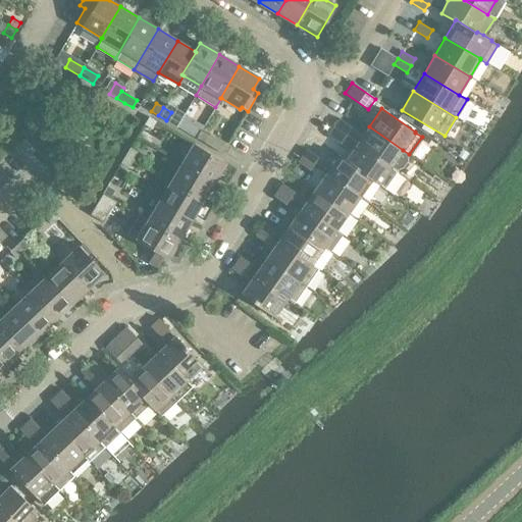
[(148,116),(144,124),(152,128),(156,121),(148,116)]
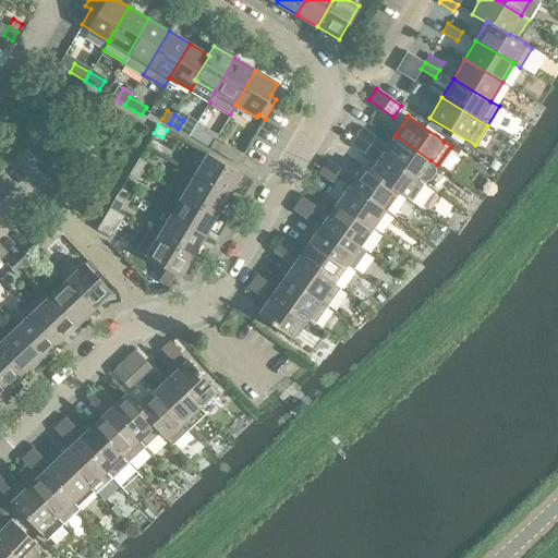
[(417,179),(431,160),(395,135),(388,144),(363,126),(356,135),(417,179)]
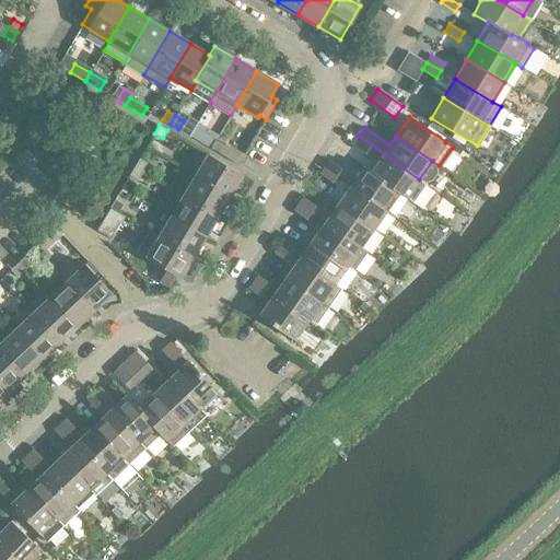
[(211,148),(216,140),(207,135),(202,143),(211,148)]
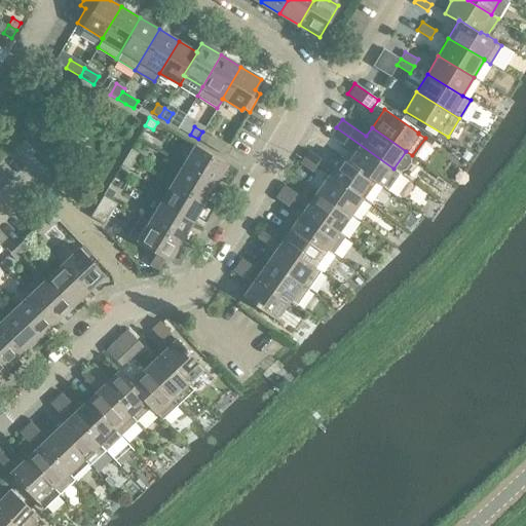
[(375,181),(374,182),(380,186),(381,186),(387,190),(400,174),(393,168),(336,127),(331,136),(354,152),(348,160),(347,161),(375,181)]
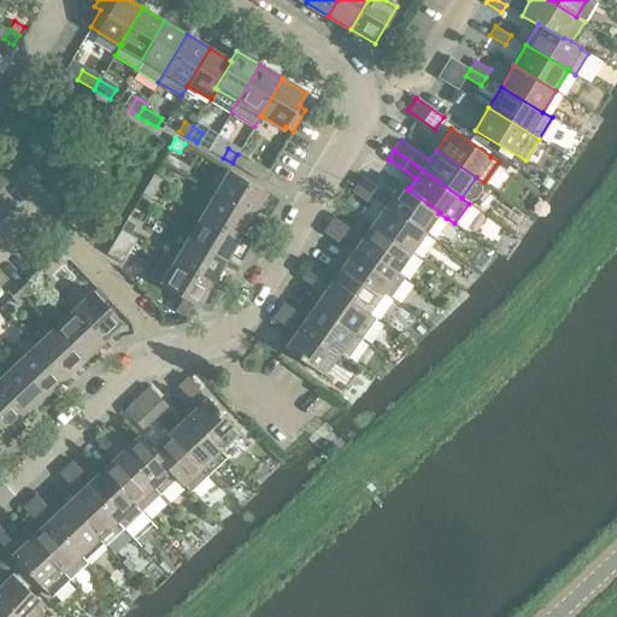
[(238,154),(233,163),(241,169),(247,159),(238,154)]
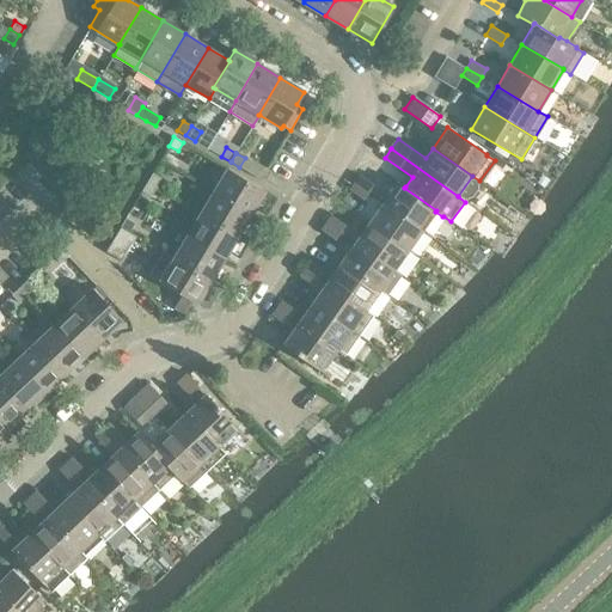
[(264,190),(227,169),(213,191),(250,214),(264,190)]
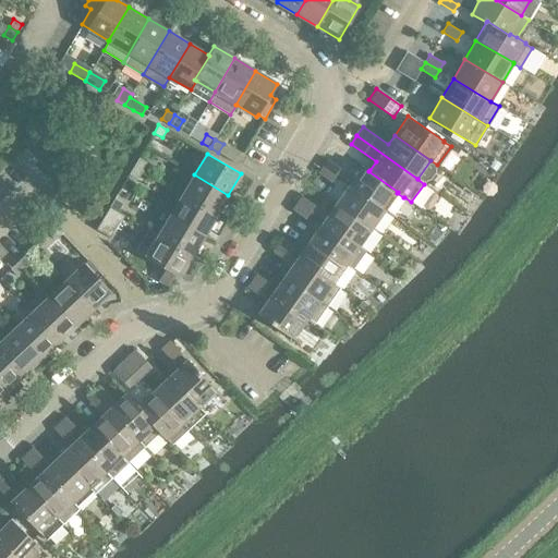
[(134,166),(142,170),(147,162),(138,157),(134,166)]
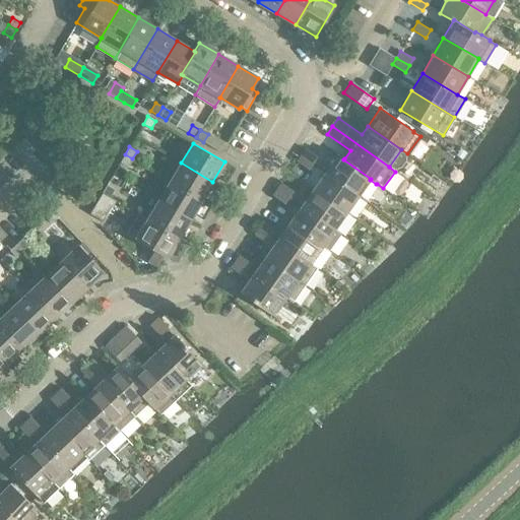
[(301,154),(313,163),(317,156),(305,148),(301,154)]
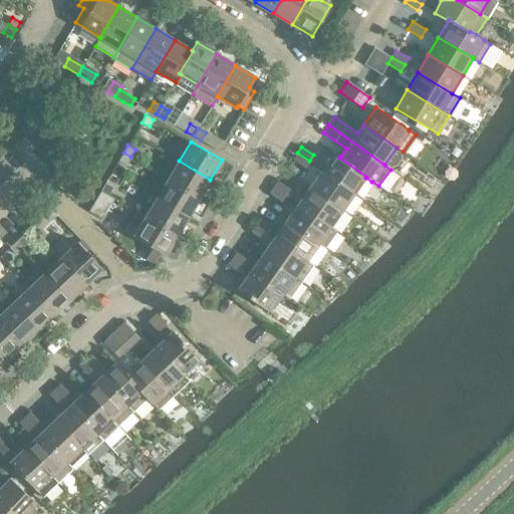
[(456,148),(451,155),(457,159),(461,152),(456,148)]
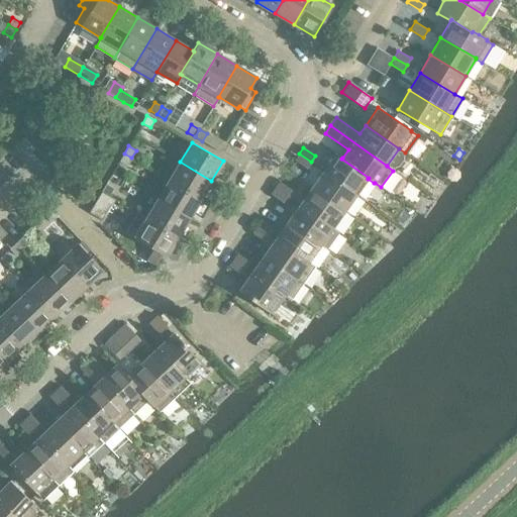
[(356,194),(368,179),(369,178),(341,159),(342,158),(336,152),(323,171),(356,194)]
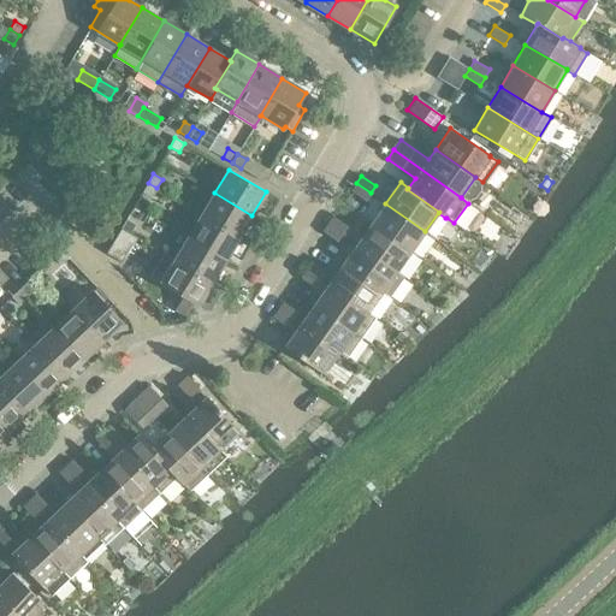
[(157,188),(148,183),(142,191),(152,197),(157,188)]
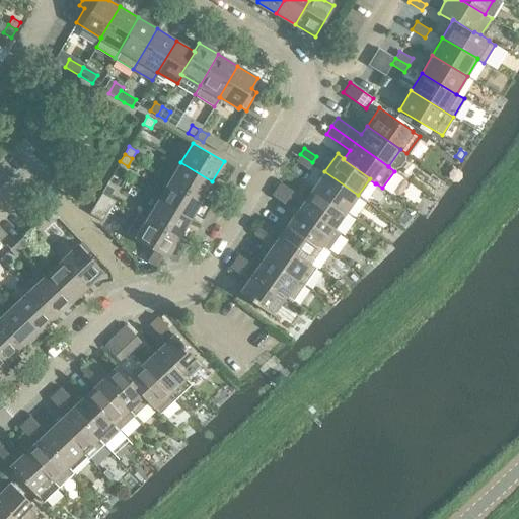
[(312,162),(300,154),(295,160),(307,169),(312,162)]
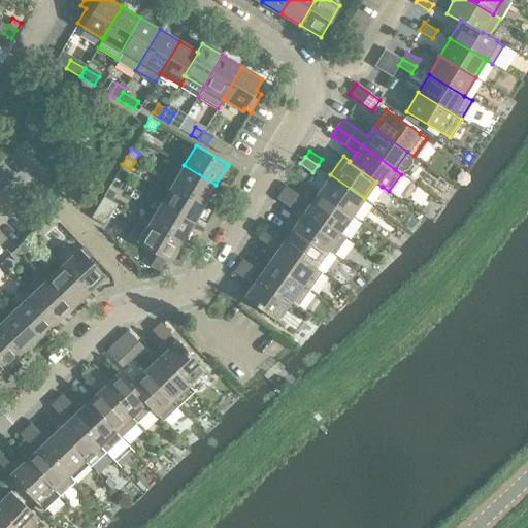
[(172,185),(204,204),(216,185),(184,165),(172,185)]
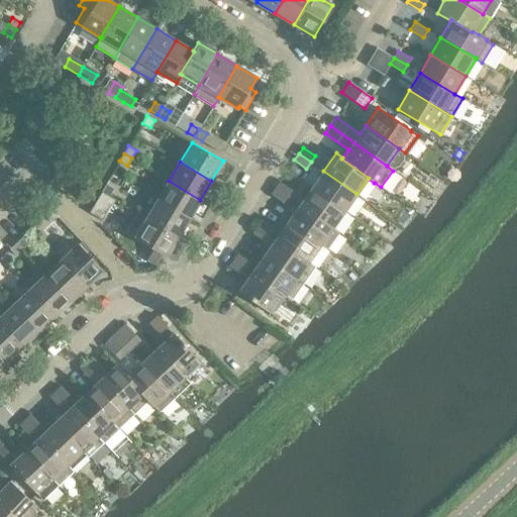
[(311,188),(345,211),(356,194),(323,171),(311,188)]
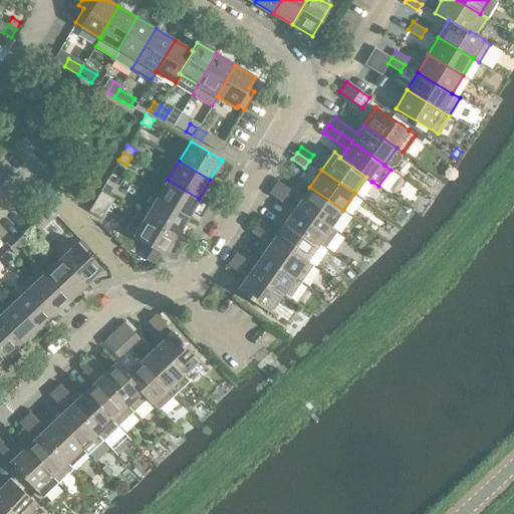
[(157,198),(188,217),(199,199),(168,180),(157,198)]
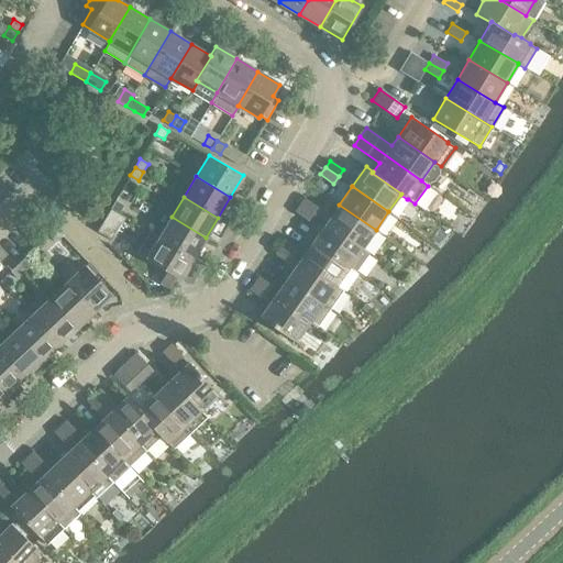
[(299,203),(312,213),(318,207),(305,197),(299,203)]
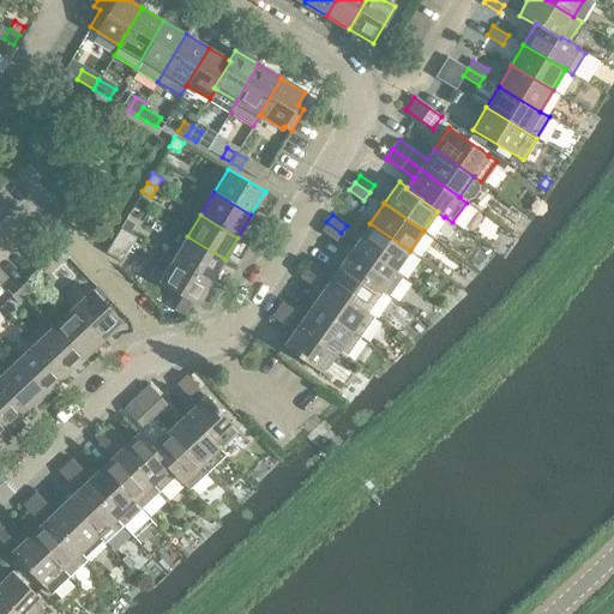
[(120,227),(130,233),(136,223),(126,218),(120,227)]
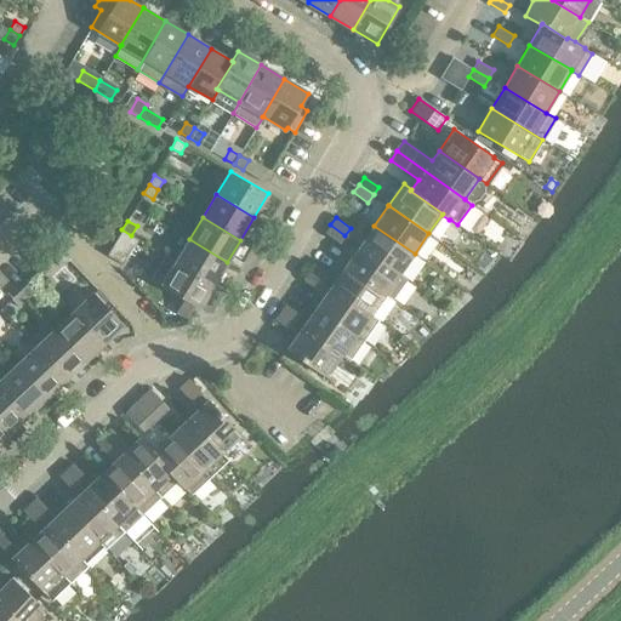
[(345,235),(330,224),(324,233),(340,244),(345,235)]
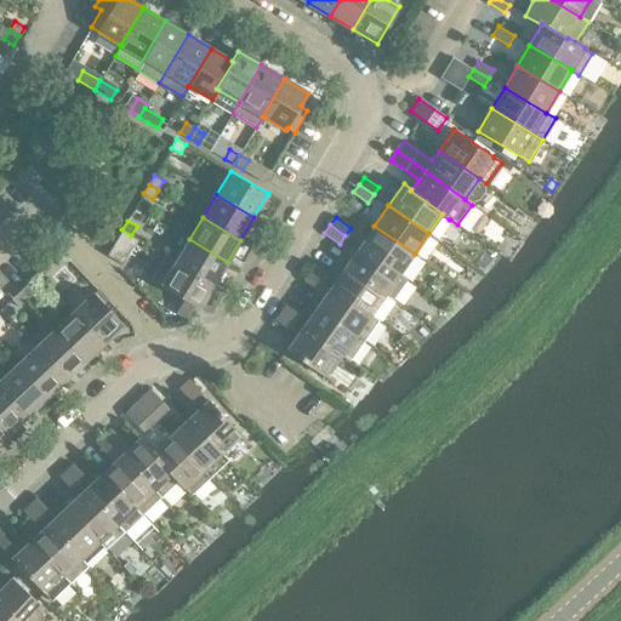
[(359,245),(400,274),(415,254),(374,226),(359,245)]
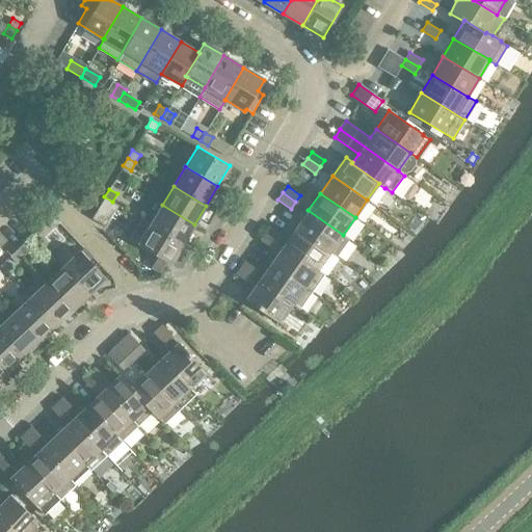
[(91,218),(106,227),(118,206),(112,202),(104,196),(91,218)]
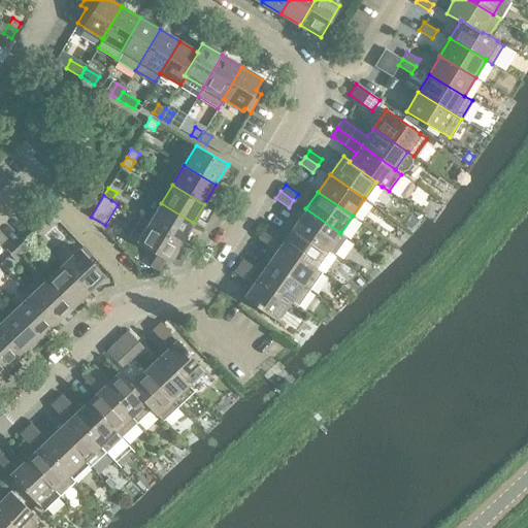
[(150,223),(182,241),(193,223),(161,203),(150,223)]
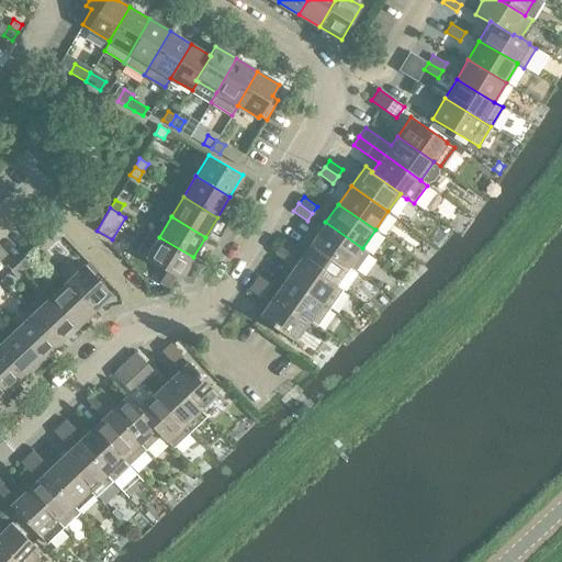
[(362,248),(325,222),(312,240),(348,267),(356,271),(368,253),(361,248),(362,248)]
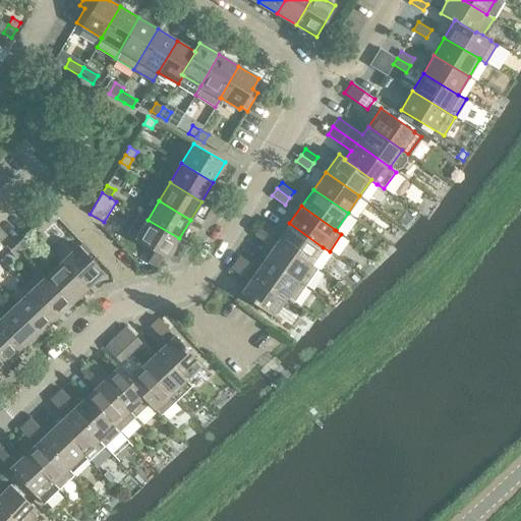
[(51,224),(58,218),(52,211),(45,217),(51,224)]
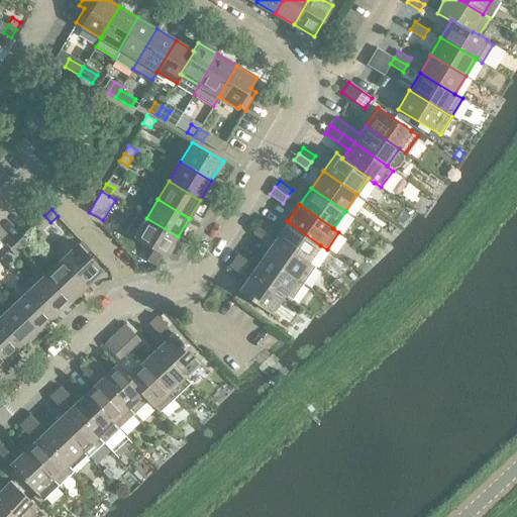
[(178,236),(146,218),(134,238),(152,248),(146,260),(156,265),(163,254),(166,256),(178,236)]
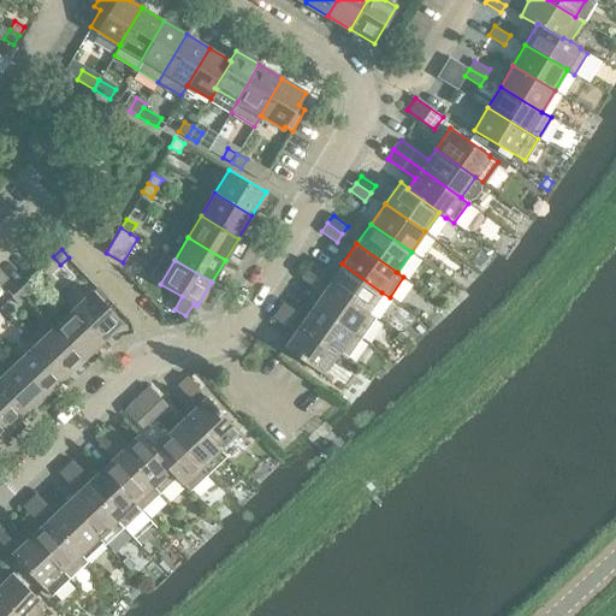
[(306,268),(320,279),(326,271),(312,261),(306,268)]
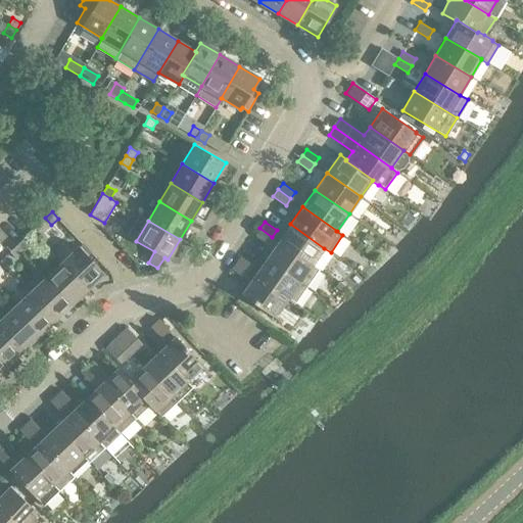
[(290,224),(279,241),(313,265),(324,248),(290,224)]
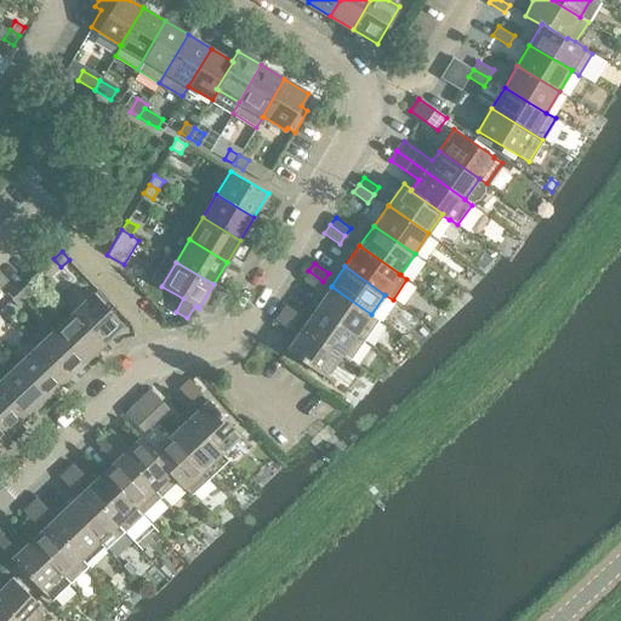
[(323,281),(308,271),(303,279),(318,289),(323,281)]
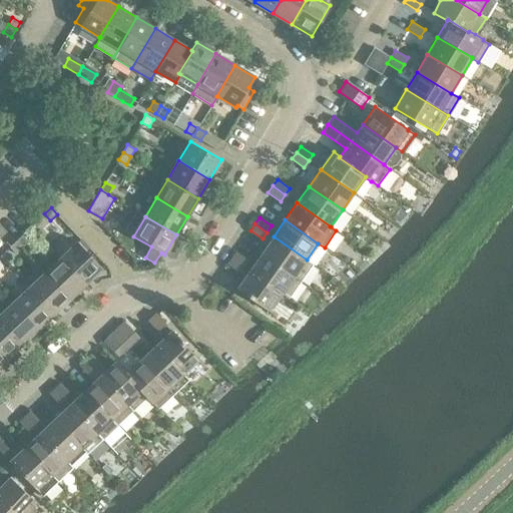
[(15,240),(22,247),(28,241),(22,234),(15,240)]
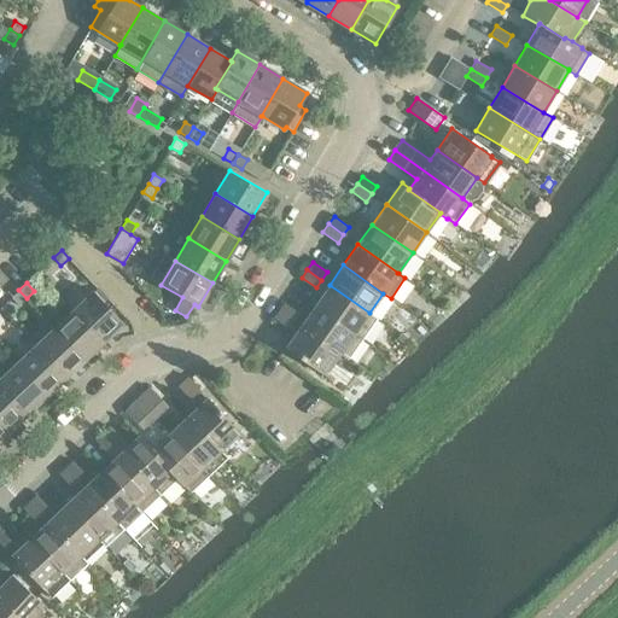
[(315,305),(362,338),(377,318),(369,313),(330,285),(315,305)]
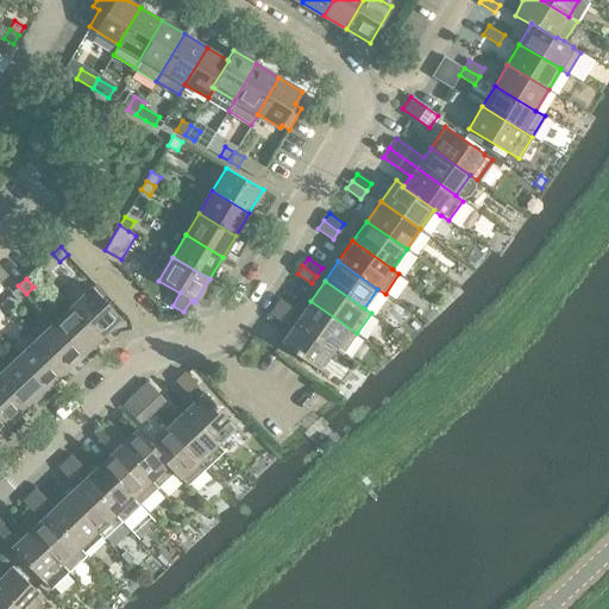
[(26,294),(18,286),(11,293),(18,301),(26,294)]
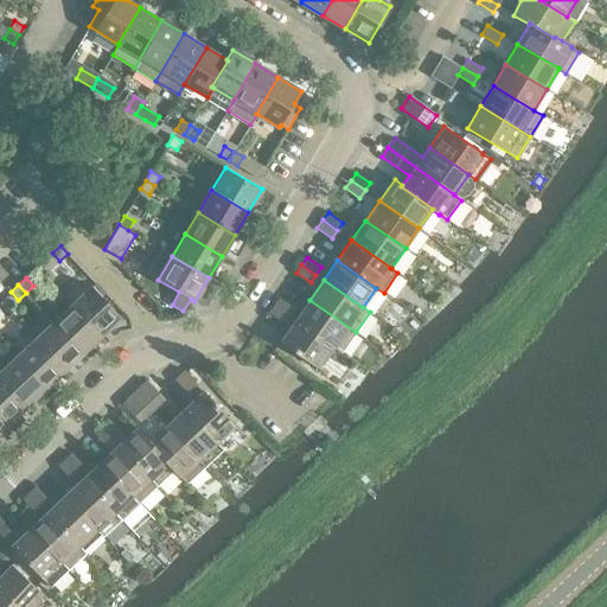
[(72,305),(101,336),(121,317),(91,286),(72,305)]
